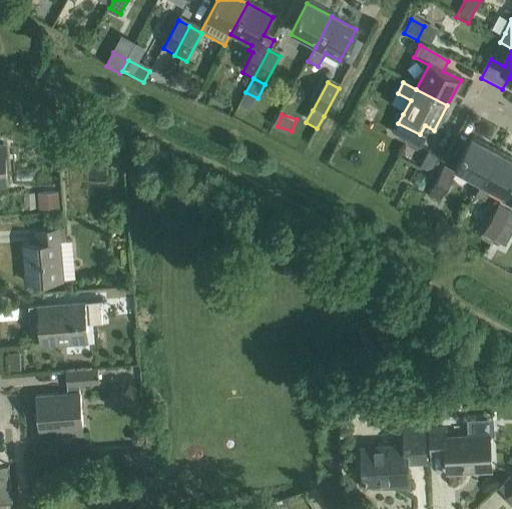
[(420,149),(426,137),(398,123),(392,134),(420,149)]
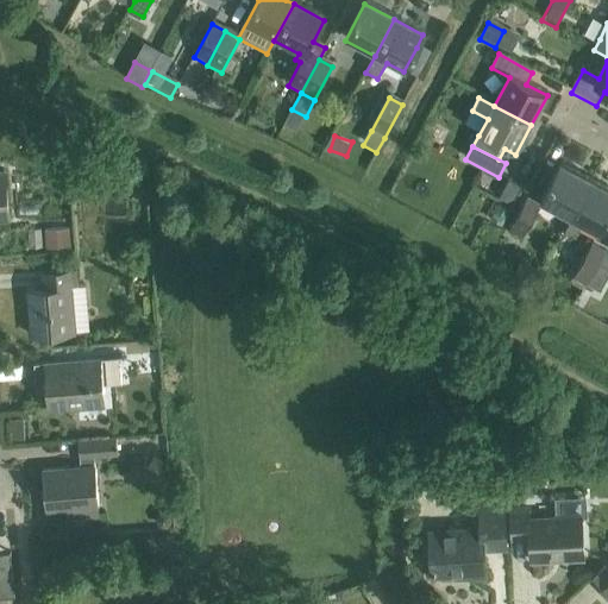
[(563,230),(589,182),(559,167),(540,203),(559,213),(553,225),(563,230)]
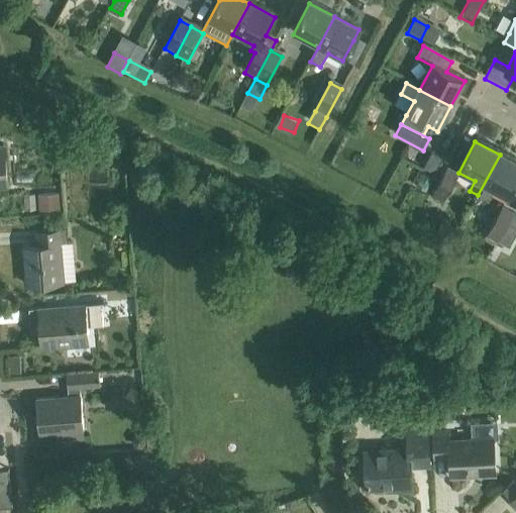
[(74,151),(60,152),(62,166),(75,165),(74,151)]
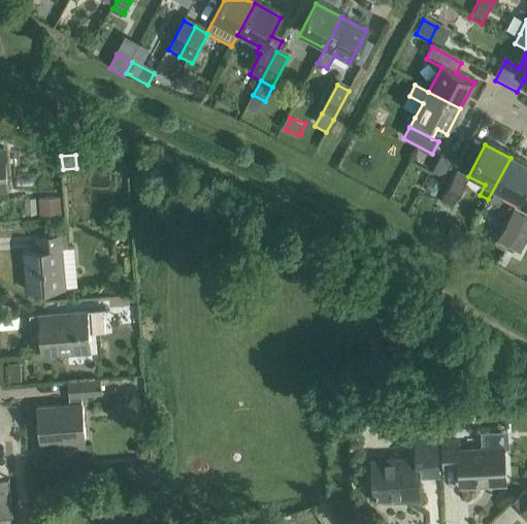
[(440,158),(432,173),(442,179),(451,164),(440,158)]
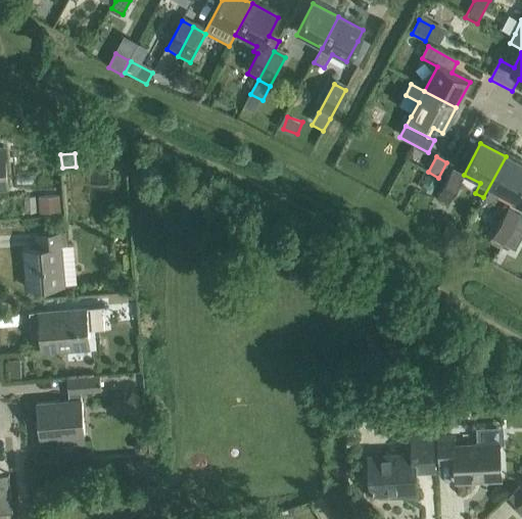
[(521,186),(521,164),(506,156),(483,197),(494,203),(500,194),(514,201),(521,186)]
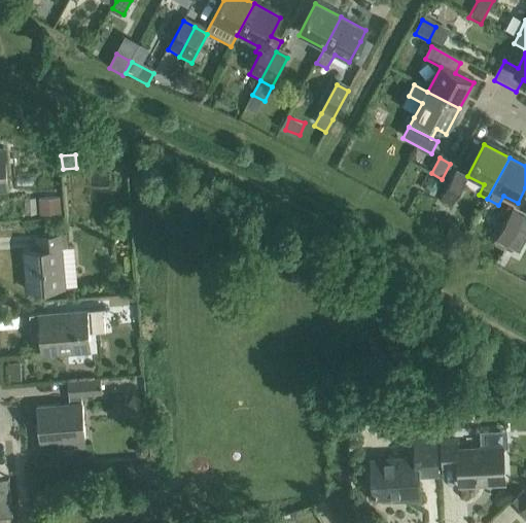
[(453,205),(466,180),(455,174),(442,199),(453,205)]
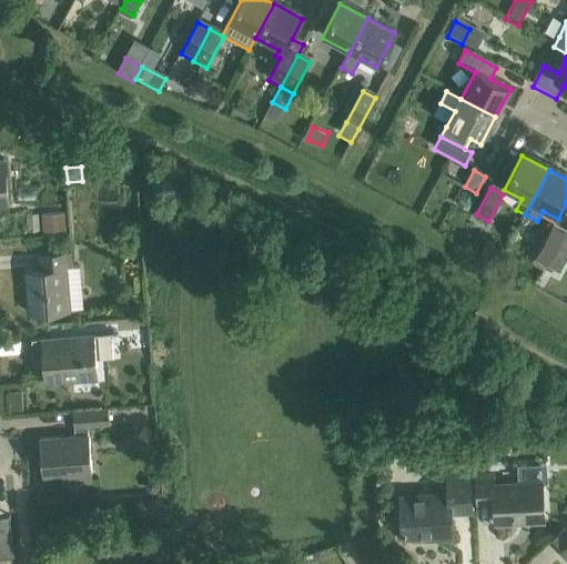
[(63,217),(41,219),(42,235),(66,233),(63,217)]
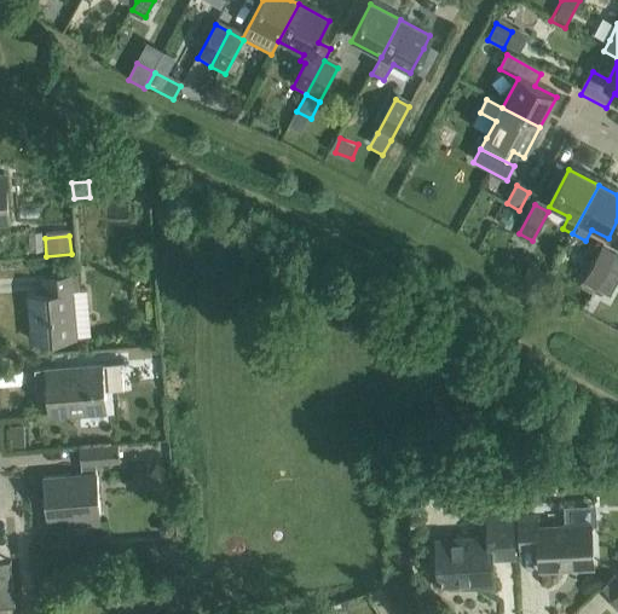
[(501,250),(492,265),(509,274),(518,260),(501,250)]
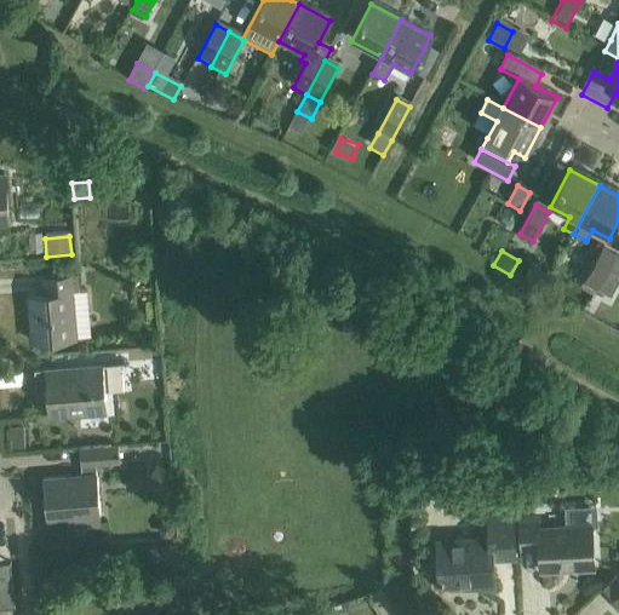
[(596,293),(614,259),(601,252),(583,286),(596,293)]
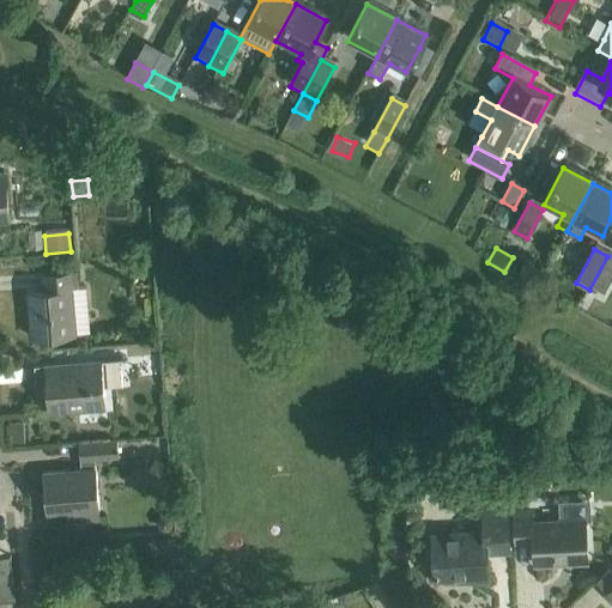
[(611,259),(607,256),(589,290),(604,298),(611,281),(611,259)]
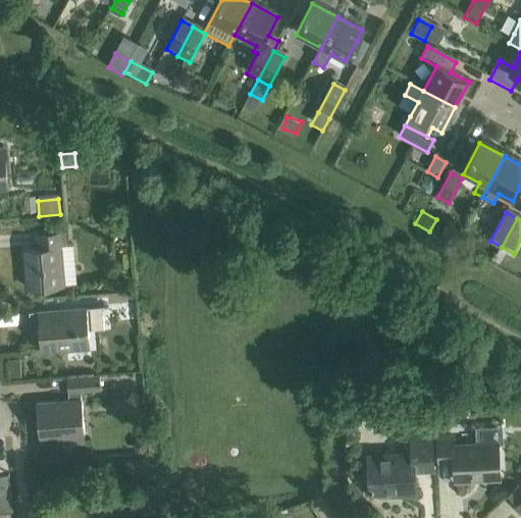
[(71,249),(67,249),(66,236),(36,239),(37,251),(23,253),(27,292),(63,289),(74,289),(71,249)]
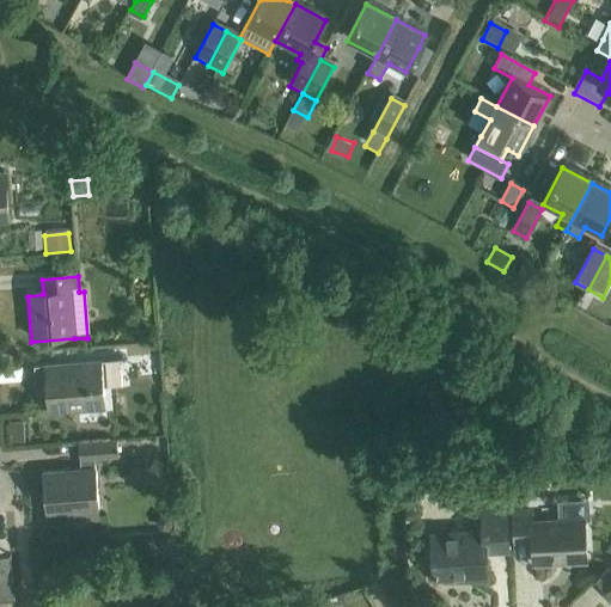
[(142,361),(141,344),(110,345),(111,362),(142,361)]
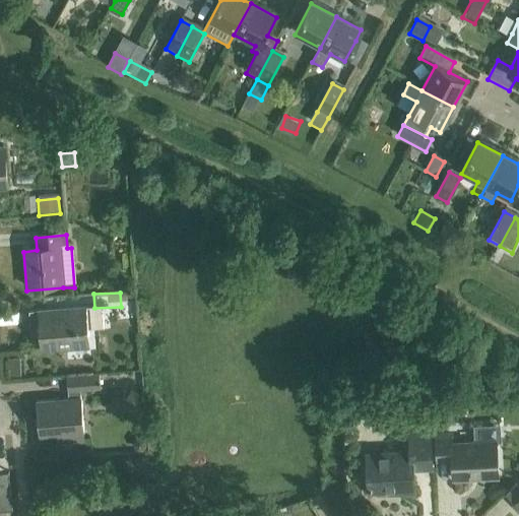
[(100,308),(28,314),(29,330),(39,329),(40,340),(41,352),(89,348),(87,329),(102,328),(100,308)]
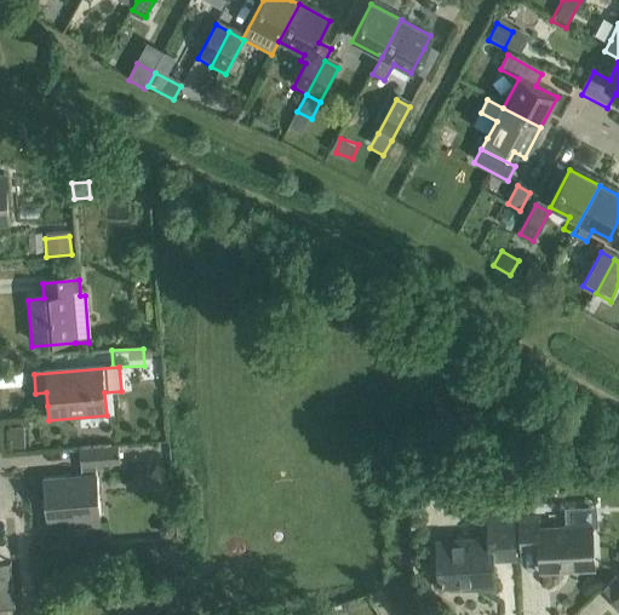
[(81,480),(44,483),(47,524),(99,521),(96,478),(96,469),(119,467),(119,466),(118,450),(79,453),(80,466),(80,470),(81,480)]
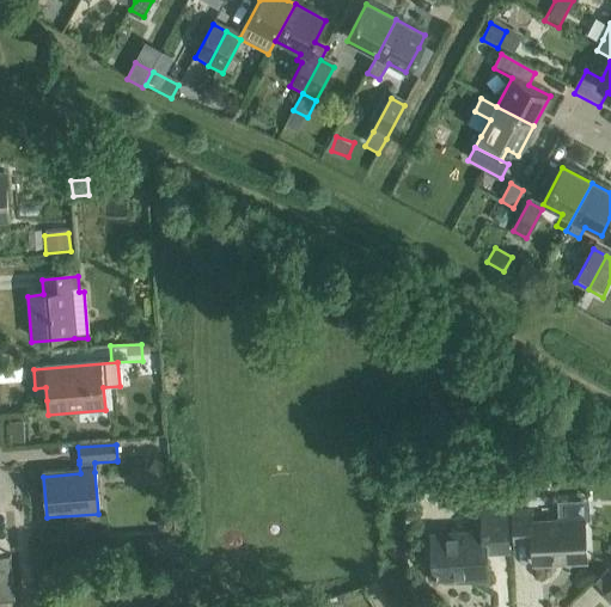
[(435,484),(432,474),(414,480),(416,490),(435,484)]
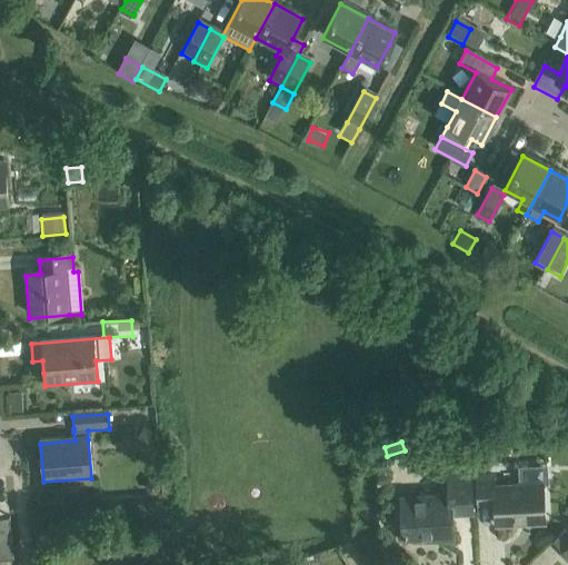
[(494,481),(477,482),(478,509),(495,508),(496,529),(512,528),(512,525),(545,523),(542,485),(546,485),(545,468),(520,471),(521,487),(495,488),(494,481)]
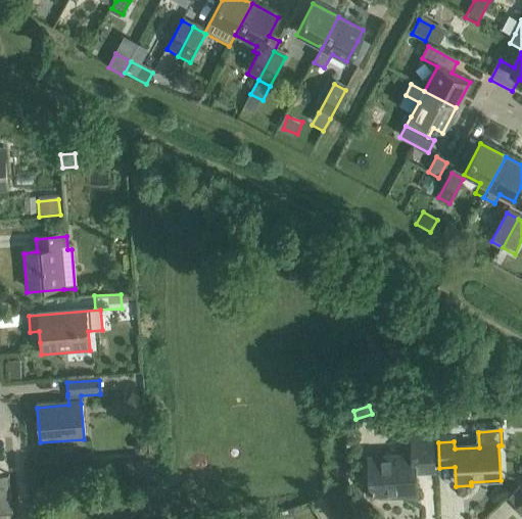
[(415,476),(434,475),(432,438),(412,439),(413,458),(368,460),(370,499),(416,496),(415,476)]
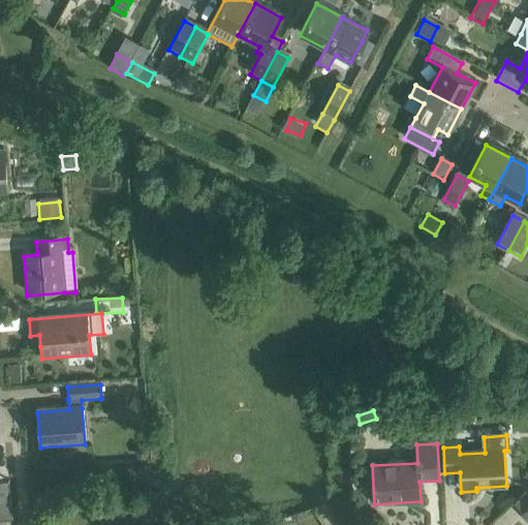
[(0,523),(11,523),(9,496),(0,496),(0,523)]
